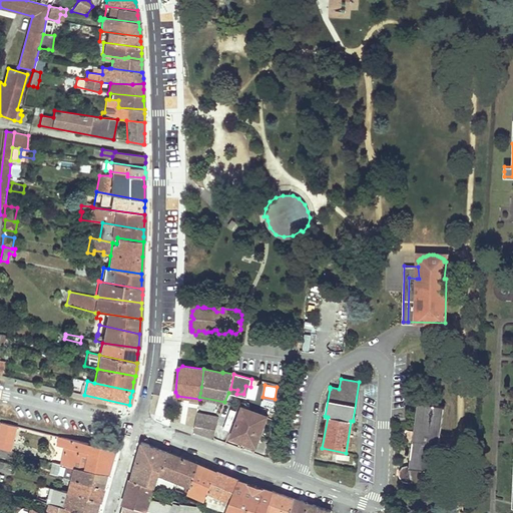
[(404,468),(403,468),(403,469),(401,470),(401,471),(400,472),(400,473),(400,474),(400,475),(401,477),(401,478),(402,479),(403,480),(404,480),(405,481),(416,482),(415,490),(430,492),(433,471),(435,471),(444,406),(417,402),(413,430),(412,438),(409,466),(407,466),(406,467),(404,468)]
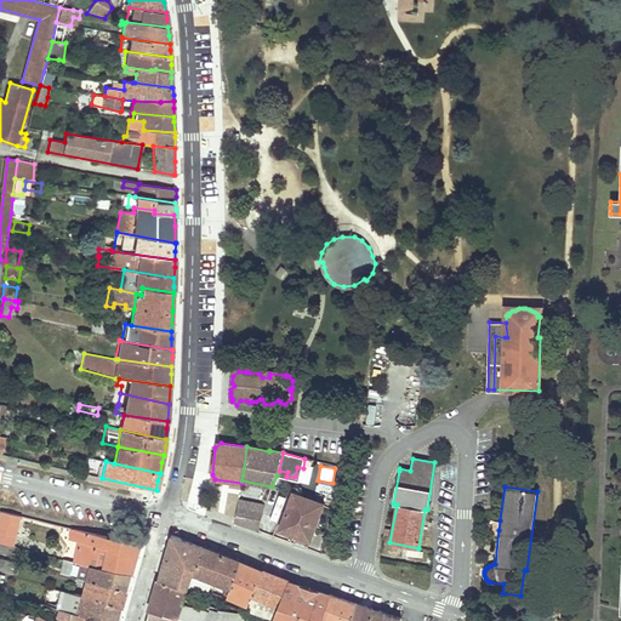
[(323,503),(294,494),(286,514),(281,527),(297,531),(296,535),(309,540),(323,506),(323,503)]
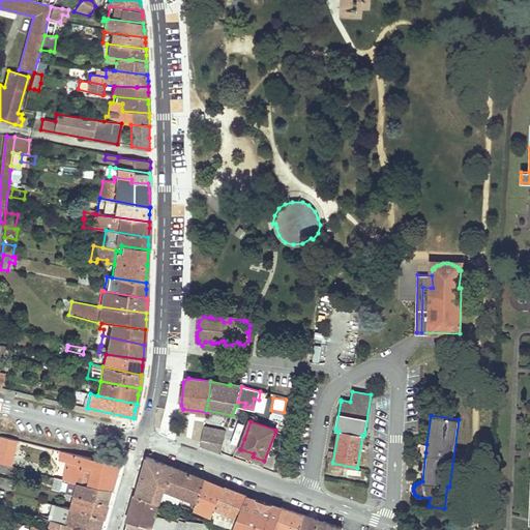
[(481,424),(480,440),(491,441),(492,425),(481,424)]
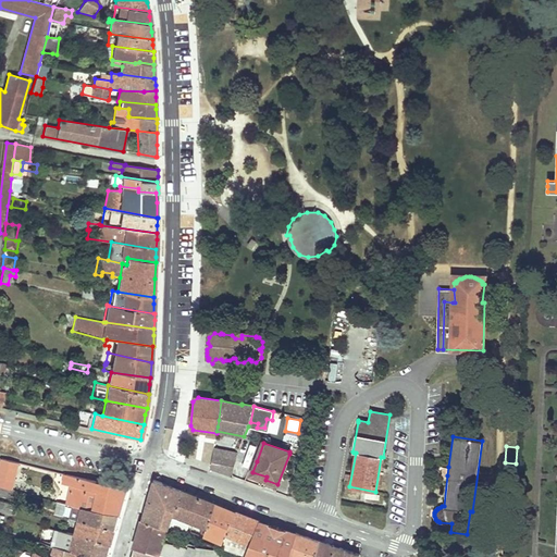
[(235,459),(212,454),(211,460),(221,463),(219,471),(232,477),(235,459)]
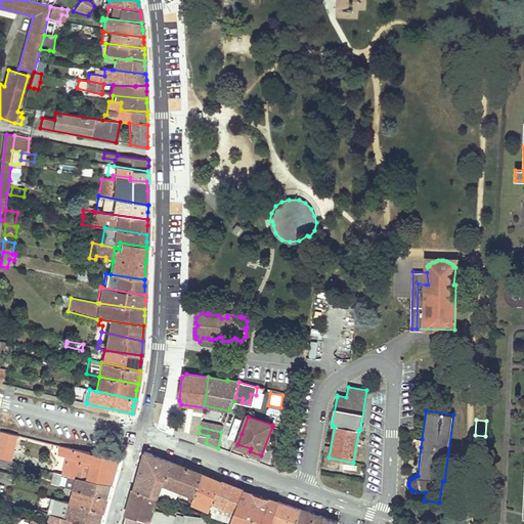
[(0,448),(13,452),(15,444),(17,435),(2,431),(0,440),(0,448)]
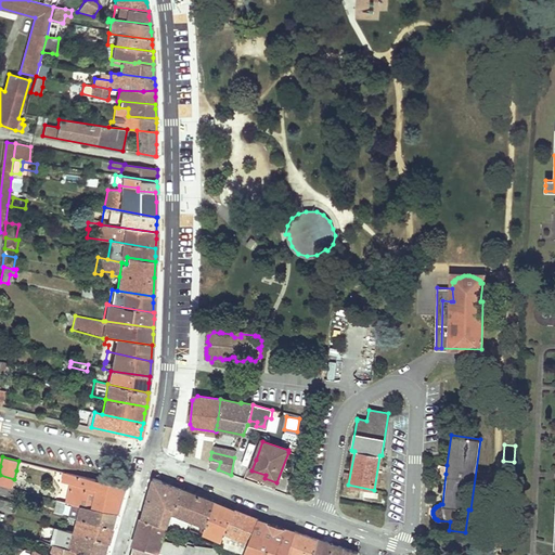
[(220,462),(210,459),(209,466),(218,469),(220,462)]
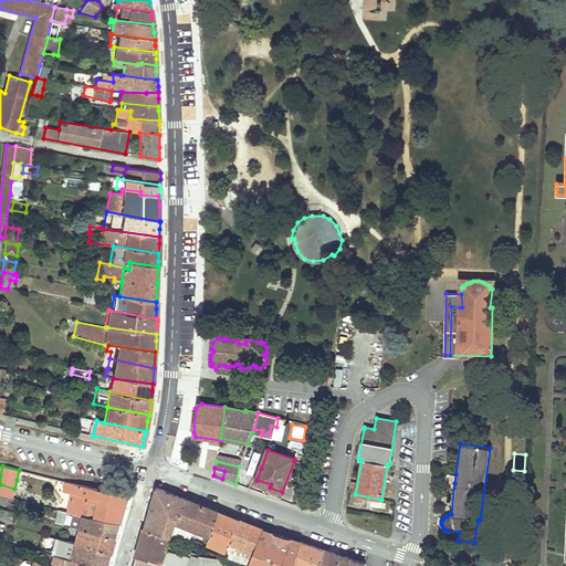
[(72,493),(74,483),(66,482),(64,491),(72,493)]
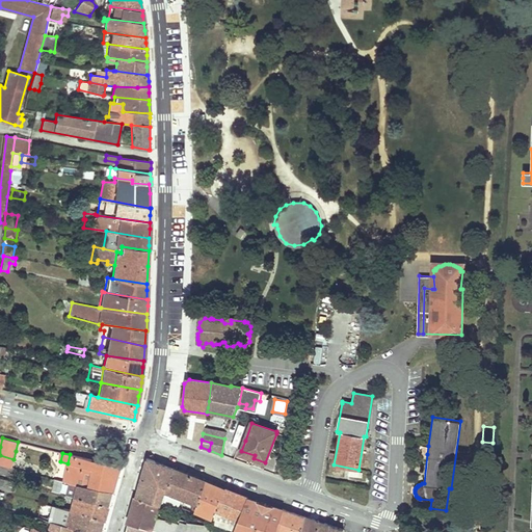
[(120,467),(70,454),(68,463),(79,467),(77,474),(75,484),(110,491),(113,482),(114,478),(116,478),(120,467)]
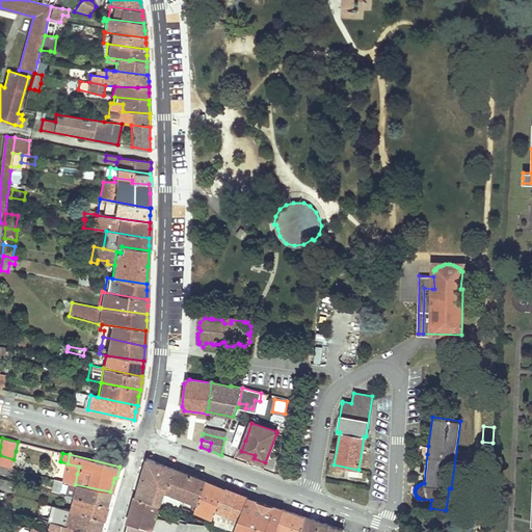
[(14,459),(0,455),(0,464),(10,468),(14,459)]
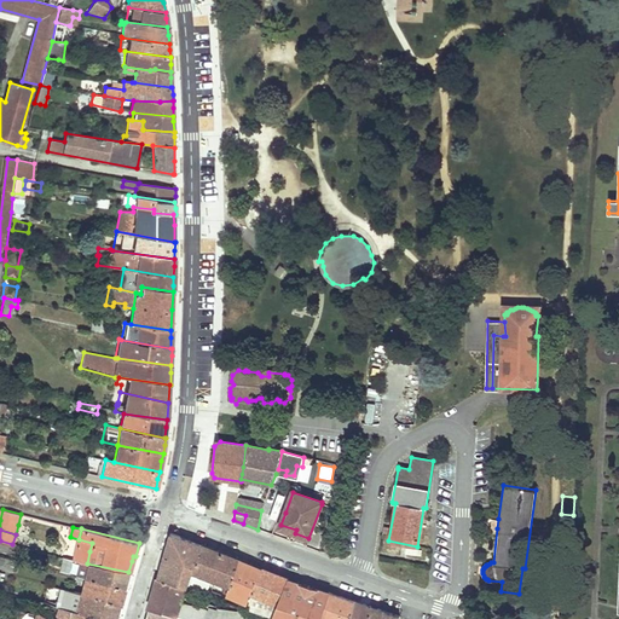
[(163,559),(158,579),(177,585),(175,590),(186,594),(189,585),(203,545),(173,534),(172,533),(171,534),(163,559)]
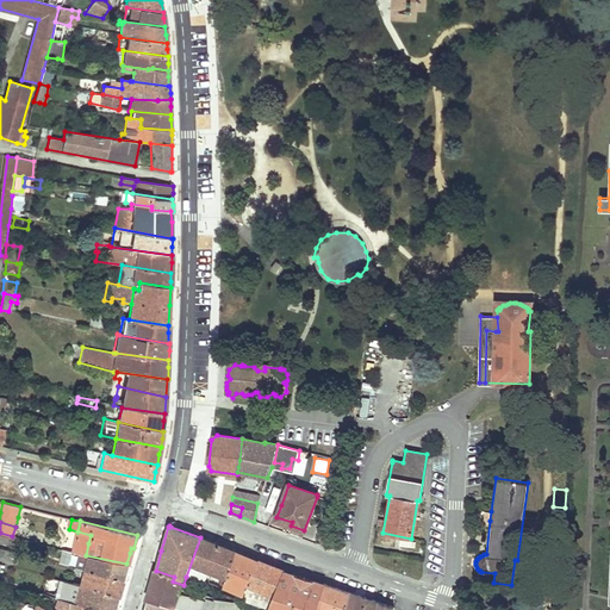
[(91,535),(78,531),(73,553),(81,554),(86,555),(88,543),(91,535)]
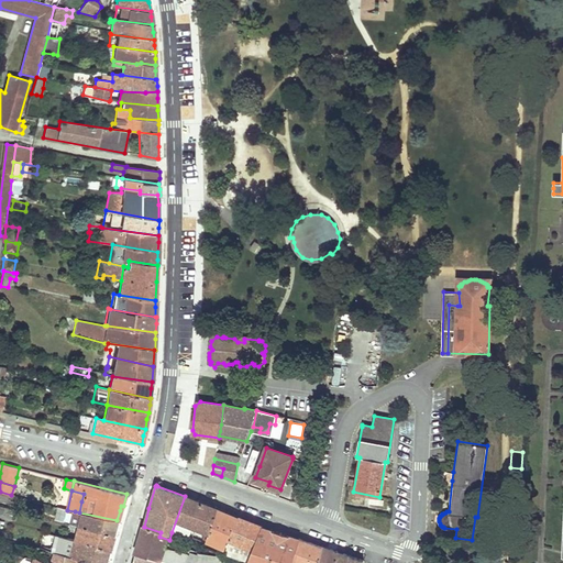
[(0,499),(13,504),(14,499),(15,496),(11,495),(0,492),(0,499)]
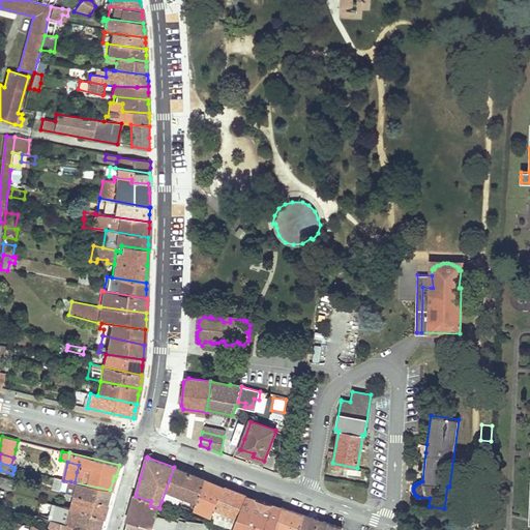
[(188,472),(174,467),(162,501),(181,507),(184,498),(197,503),(205,479),(203,478),(188,472)]
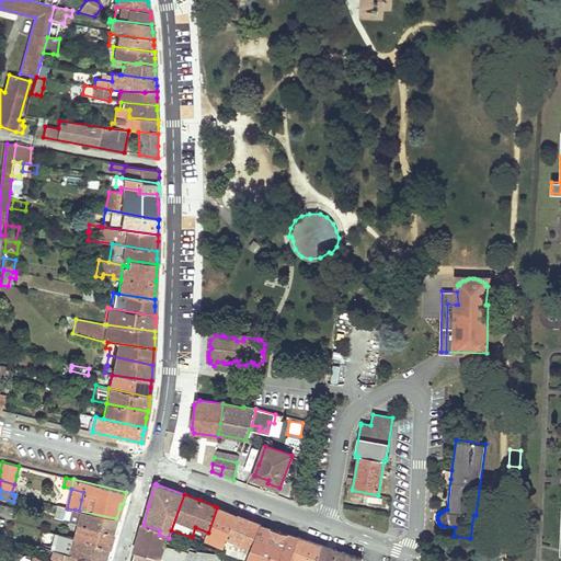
[(224,510),(217,507),(208,533),(205,539),(224,548),(226,544),(237,516),(224,510)]
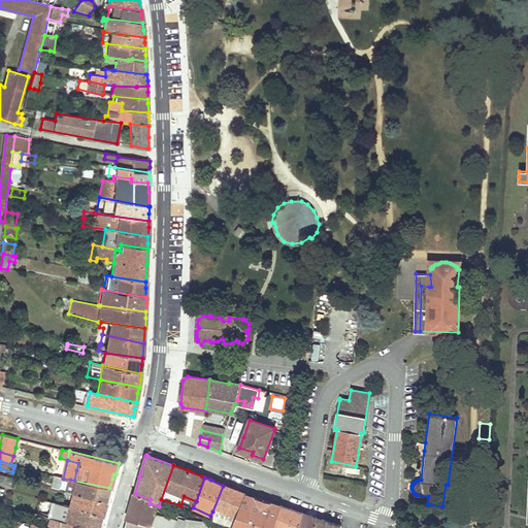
[(111,488),(109,488),(74,481),(70,480),(67,492),(74,494),(108,502),(109,496),(111,488)]
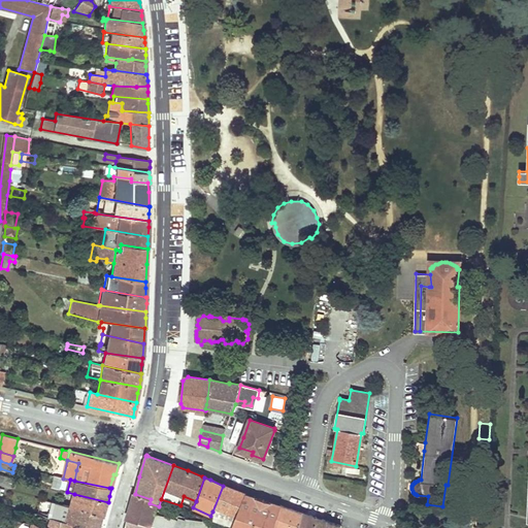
[(263,501),(248,495),(244,494),(243,494),(223,486),(212,512),(211,521),(232,527),(231,527),(274,527),(281,505),(277,504),(266,502),(263,501)]
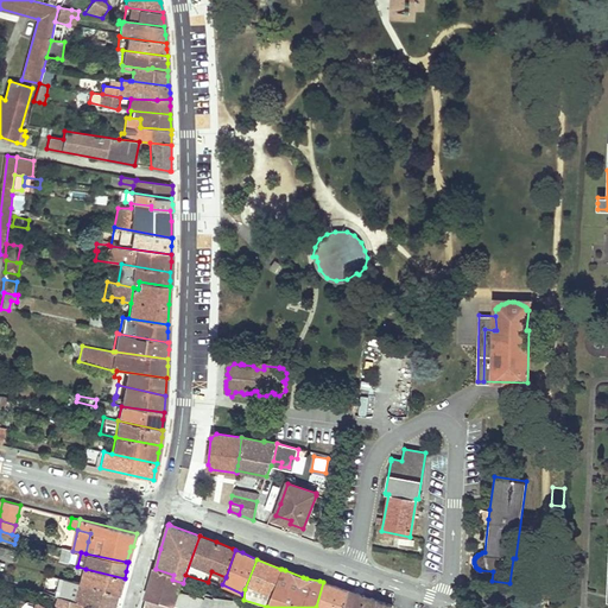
[(82,583),(120,594),(121,587),(125,578),(86,569),(82,583)]
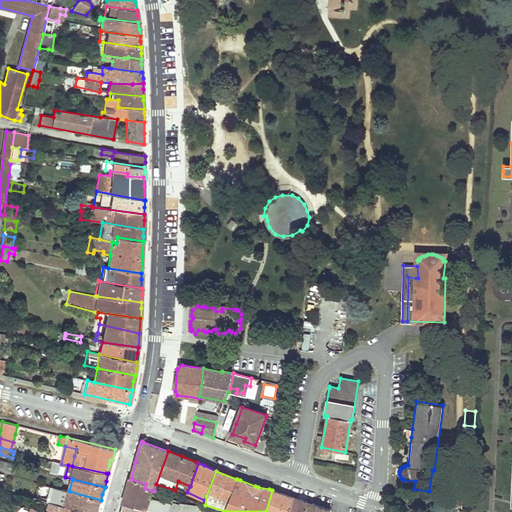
[(146,484),(131,479),(126,494),(123,504),(151,511),(190,511),(191,508),(180,506),(160,500),(161,496),(153,493),(154,491),(145,488),(146,484)]
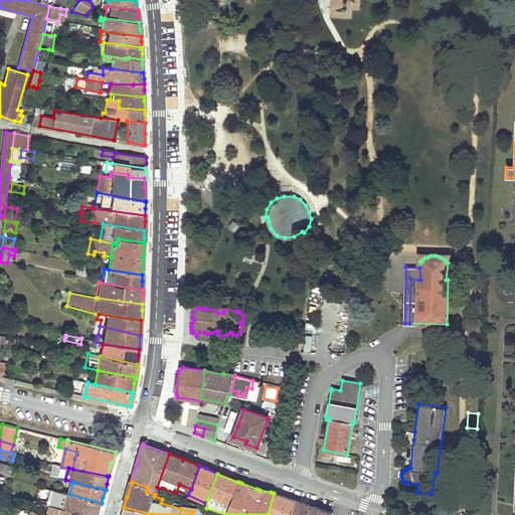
[(98,514),(99,511),(102,503),(69,494),(52,490),(48,505),(50,505),(74,512),(82,514),(98,514)]
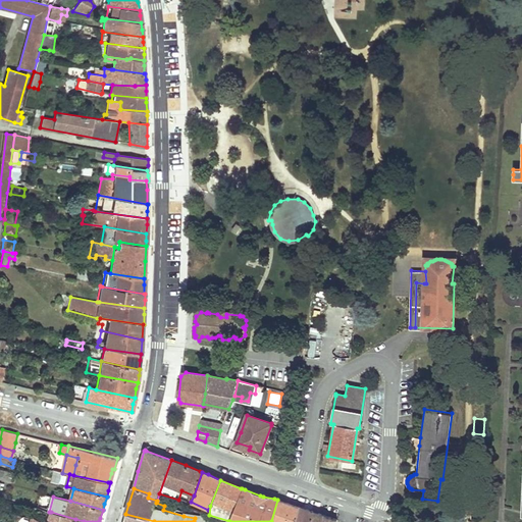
[(295,521),(299,508),(278,501),(272,521),(295,521)]
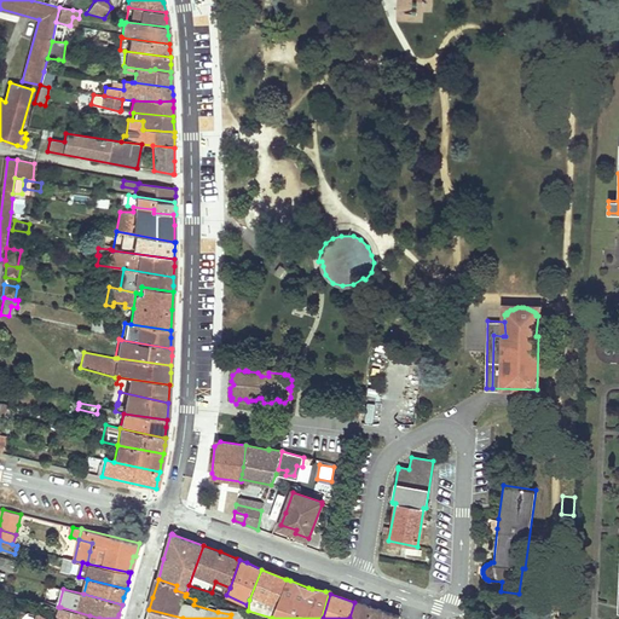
[(225,597),(246,606),(247,605),(226,595),(225,597)]
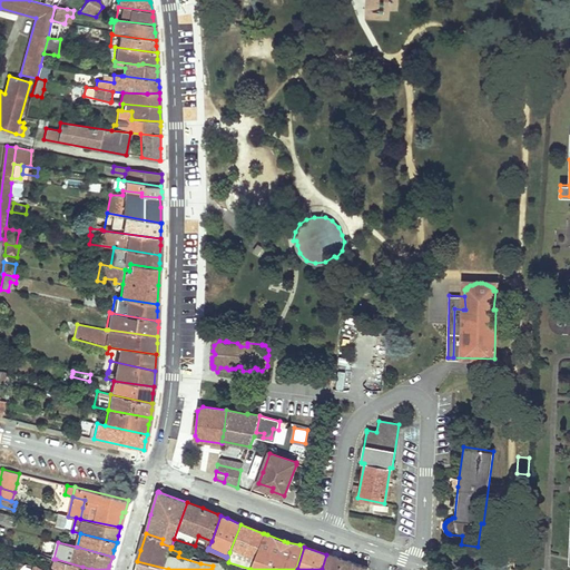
[(193,557),(179,552),(178,557),(200,563),(213,566),(213,561),(200,559),(193,557)]
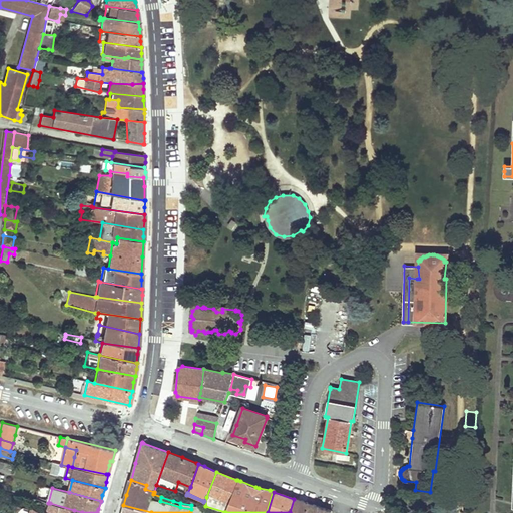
[(298,500),(294,499),(290,512),(304,512),(306,503),(298,500)]
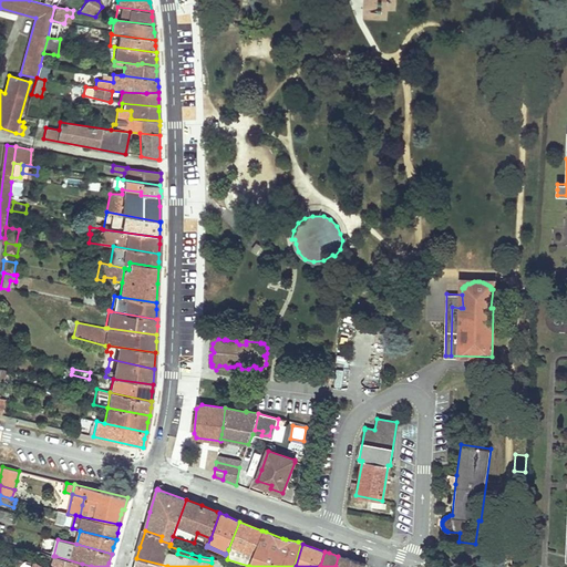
[(81,566),(82,564),(55,556),(51,566),(44,566),(34,560),(31,566),(75,566),(76,565),(81,566)]
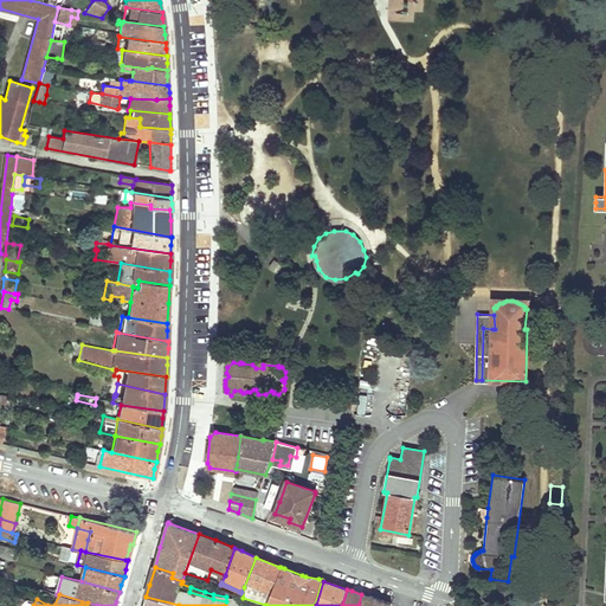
[(367,597),(361,594),(359,605),(375,605),(376,600),(367,597)]
